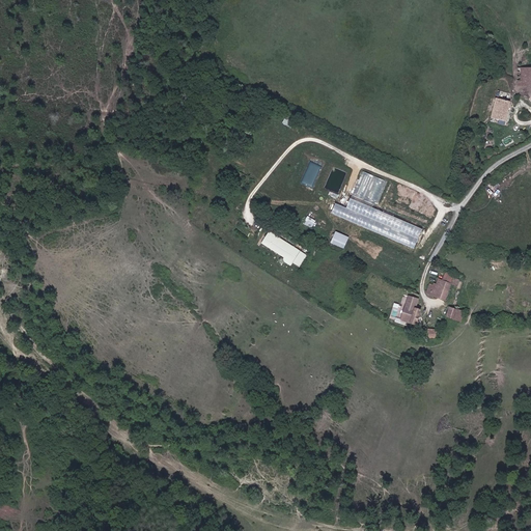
[(518,86),(530,88),(530,71),(520,70),(518,86)]
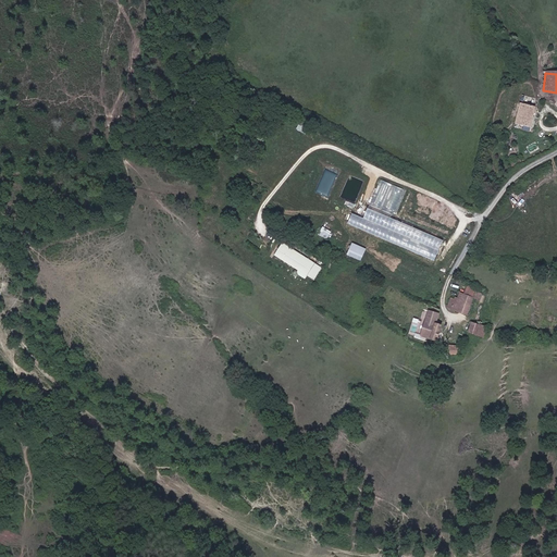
[(528,125),(533,104),(518,101),(515,116),(514,122),(528,125)]
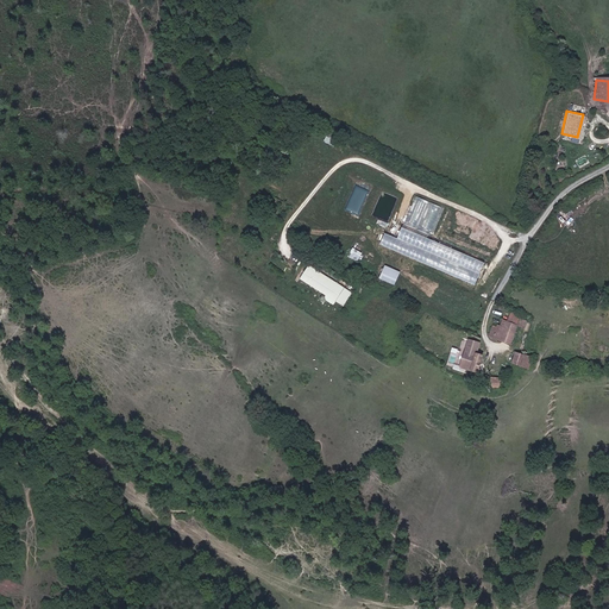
[(307,136),(320,142),(324,136),(311,129),(307,136)]
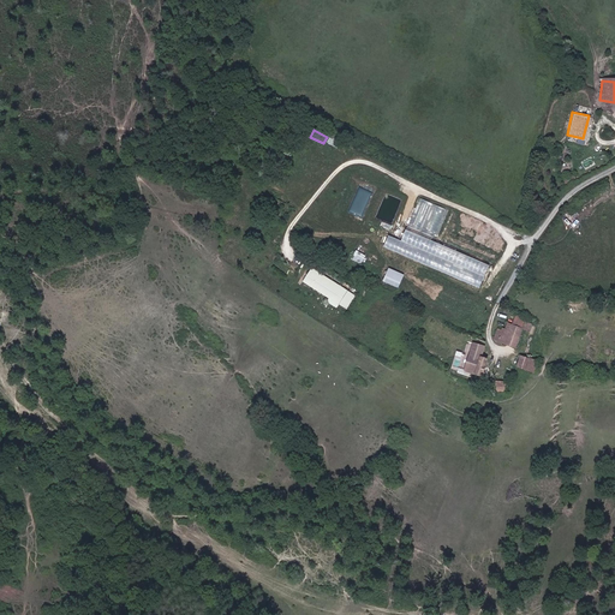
[(410,226),(436,237),(447,208),(421,198),(410,226)]
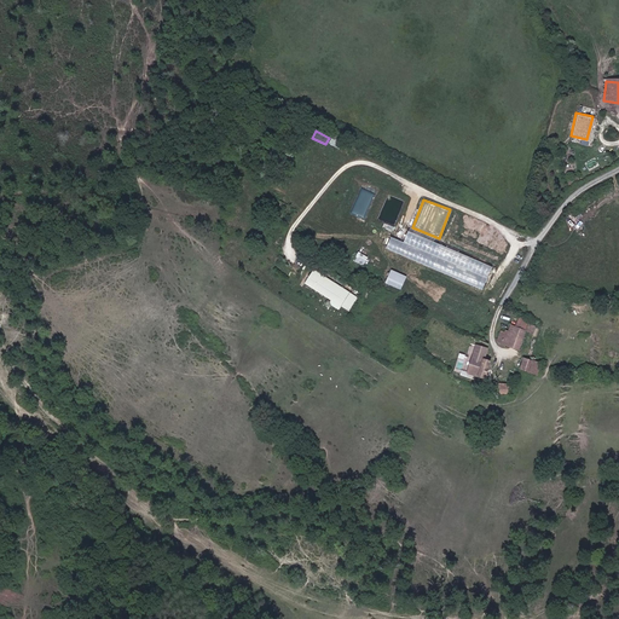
[(422,249),(426,238),(406,232),(404,243),(422,249)]
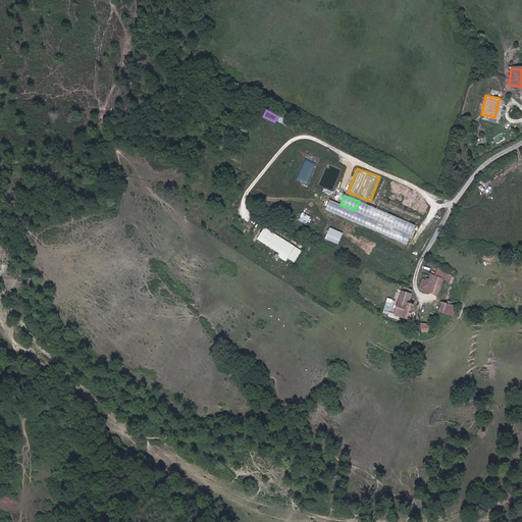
[(368,216),(370,211),(368,211),(370,207),(364,204),(360,212),(368,216)]
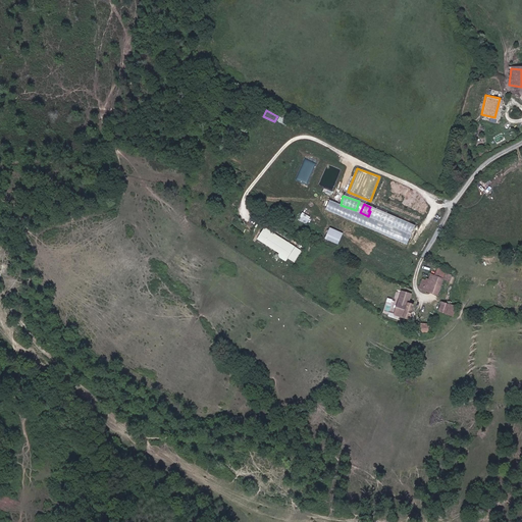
[(308,224),(312,216),(303,211),(299,219),(308,224)]
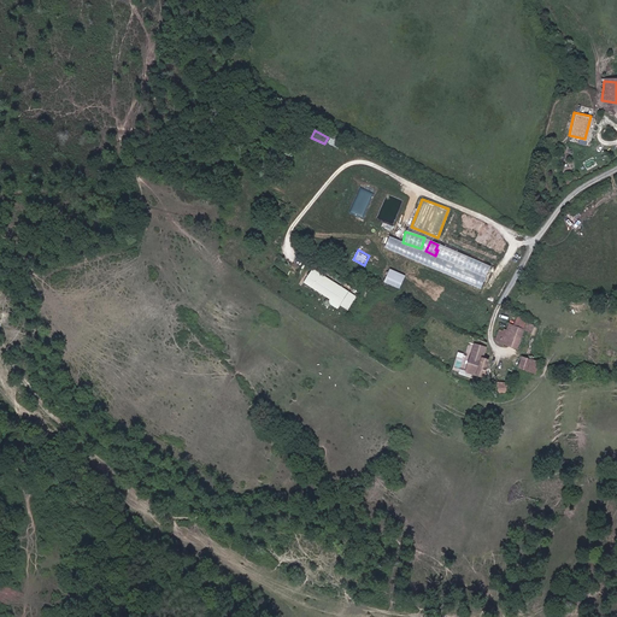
[(400,289),(406,275),(389,268),(383,282),(400,289)]
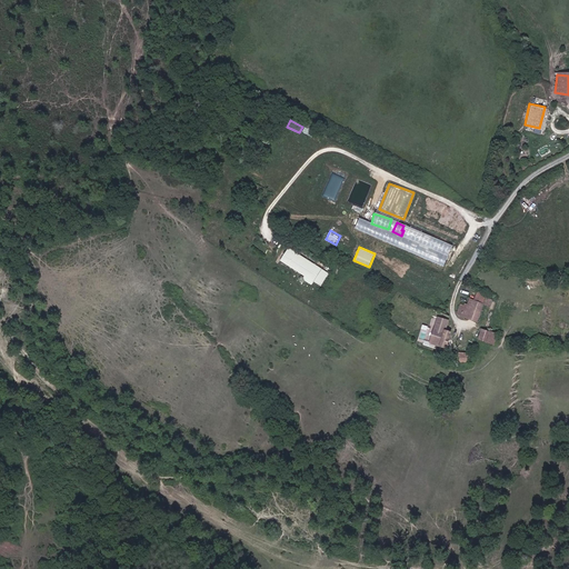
[(297,255),(289,249),(280,262),(288,268),(313,283),(321,271),(297,255)]
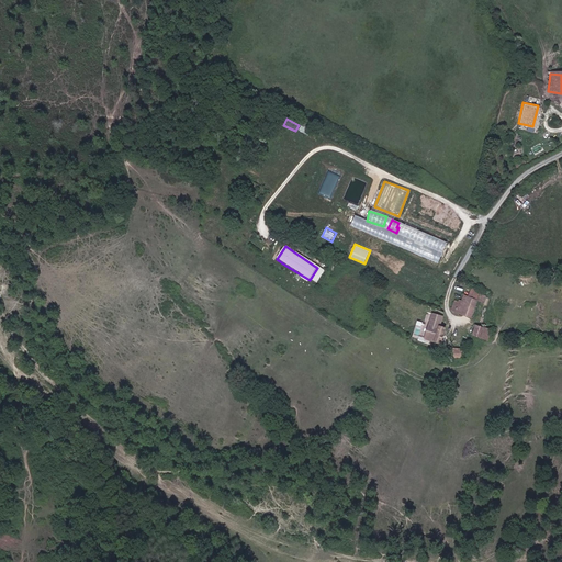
[(471,317),(476,298),(461,292),(458,302),(453,301),(451,311),(471,317)]
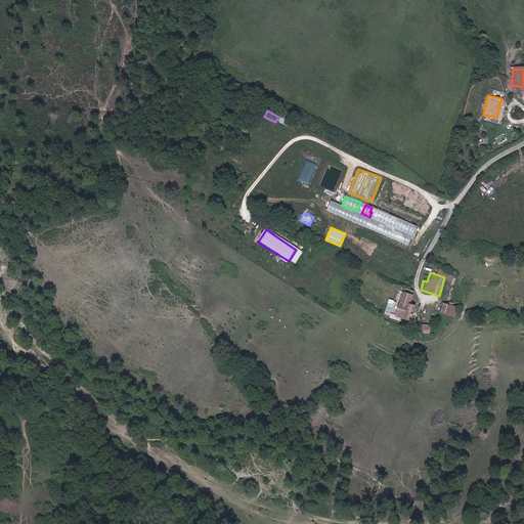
[(404,289),(398,287),(389,318),(396,320),(397,318),(408,321),(412,306),(408,305),(411,296),(403,293),(404,289)]
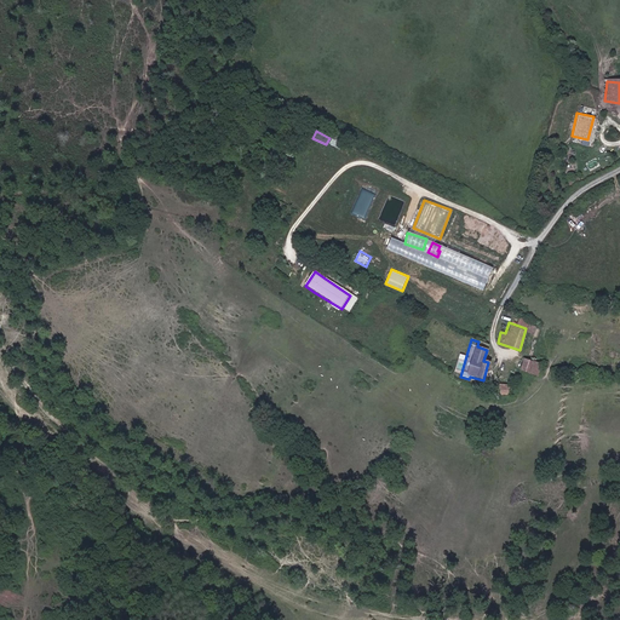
[(538,363),(522,359),(520,368),(535,373),(538,363)]
